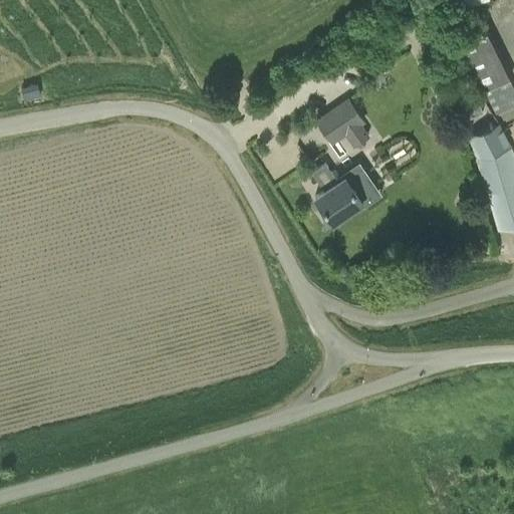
[(456,46),(480,93),(485,90),(497,114),(513,105),(513,85),(510,78),(513,75),(490,29),(456,46)]
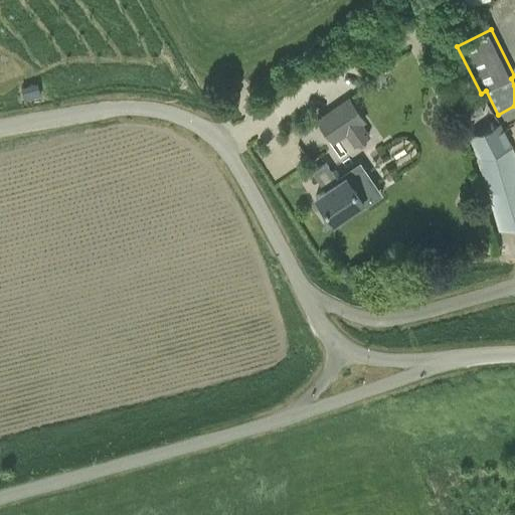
[(25,100),(40,95),(37,83),(21,88),(25,100)]
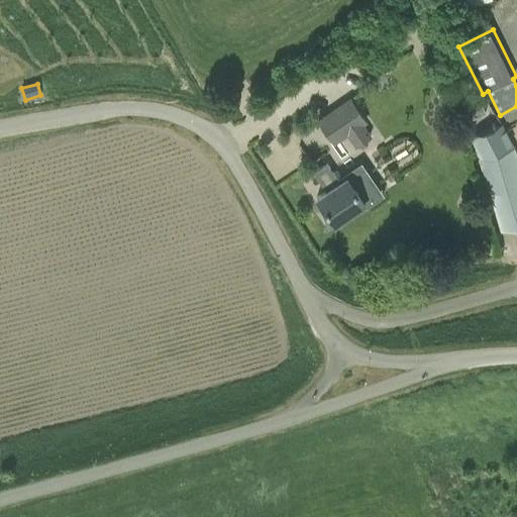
[(351,97),(317,120),(334,145),(348,135),(356,147),(373,136),(366,124),(369,122),(351,97)]
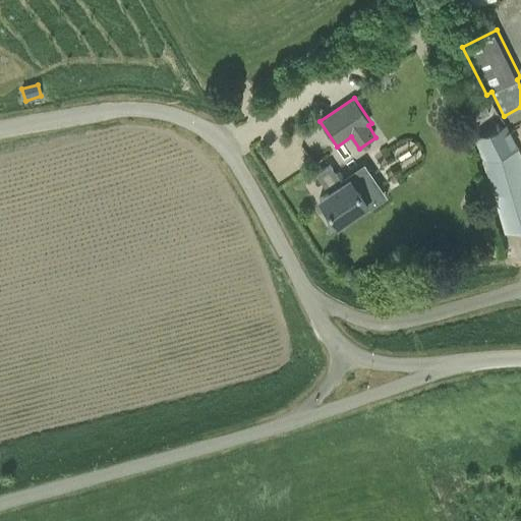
[(474,138),(483,159),(506,233),(520,228),(520,160),(518,149),(507,125),(474,138)]
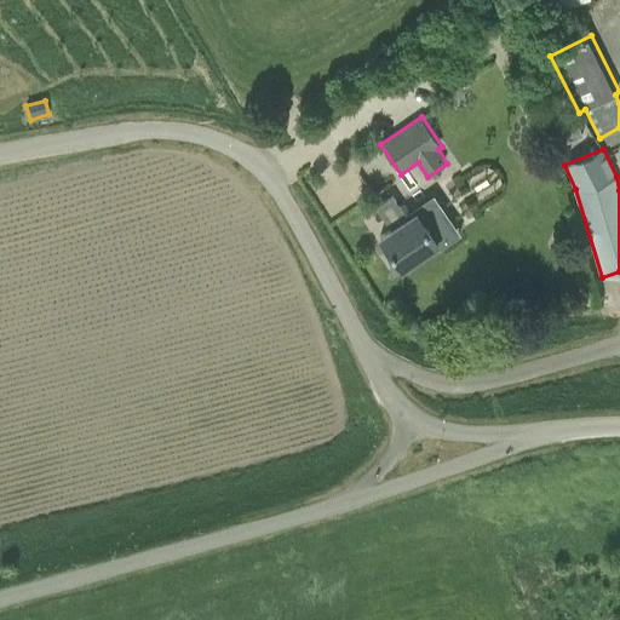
[(407,216),(392,195),(377,206),(391,227),(380,234),(401,265),(438,240),(417,210),(407,216)]
